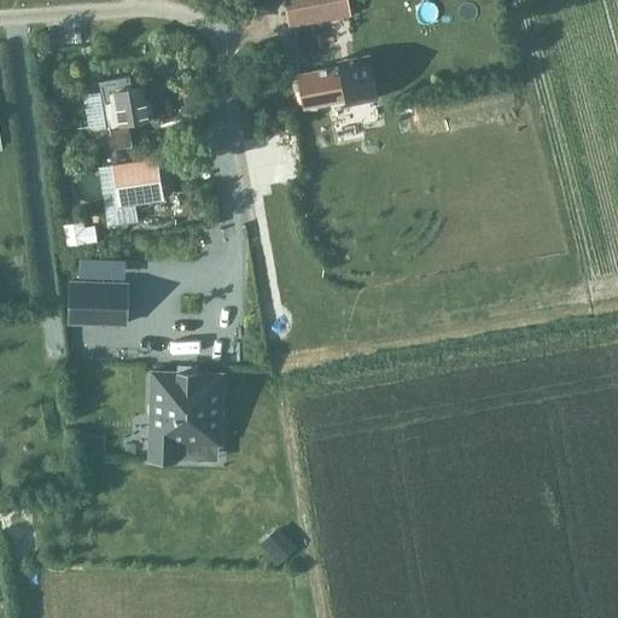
[(283,0),(289,27),(349,16),(345,0),(283,0)]
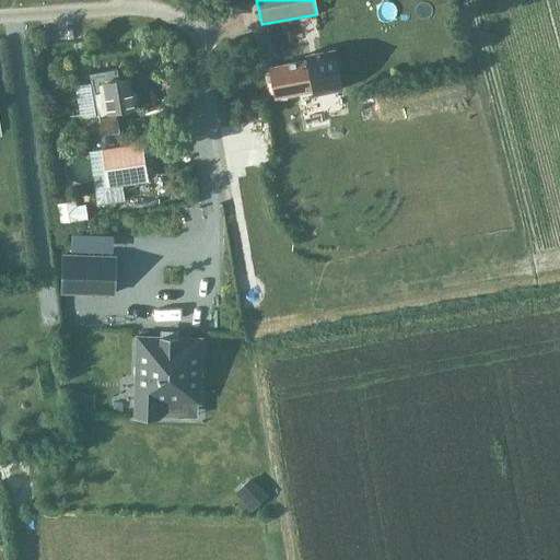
[(307,59),(269,67),(275,96),(313,89),(314,93),(313,93),(313,94),(342,89),(335,49),(305,55),(305,56),(307,56),(307,59)]
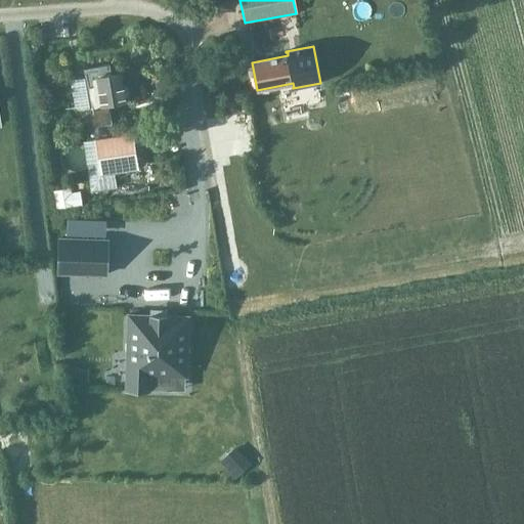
[(93,126),(113,123),(110,104),(127,101),(122,74),(113,75),(111,64),(85,69),(93,126)]
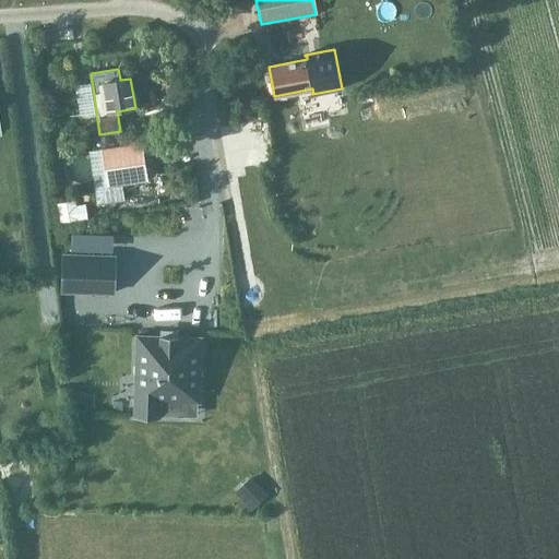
[(106,175),(93,177),(96,205),(110,203),(123,201),(120,182),(146,179),(141,143),(102,150),(106,175)]
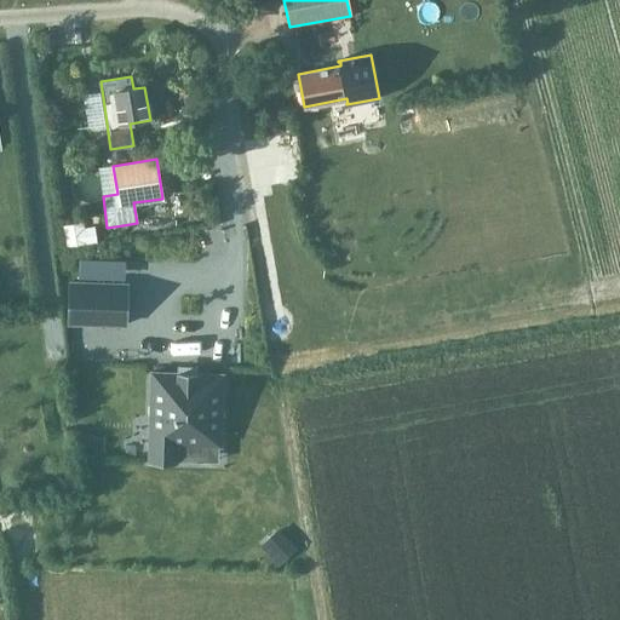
[(81,223),(63,225),(67,247),(95,242),(92,229),(82,230),(81,223)]
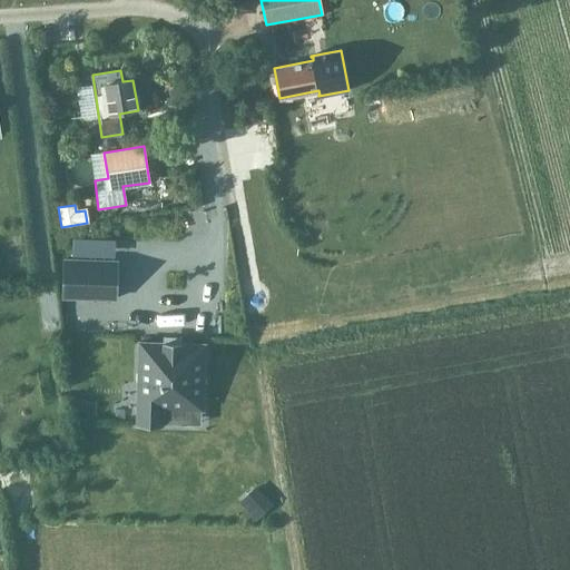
[(64,297),(116,298),(117,261),(65,259),(64,297)]
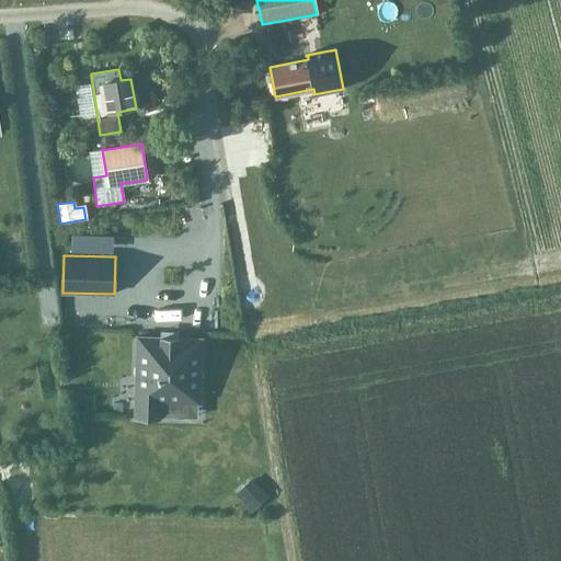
[(137,336),(135,418),(159,419),(159,416),(197,418),(198,403),(199,403),(202,339),(137,336)]
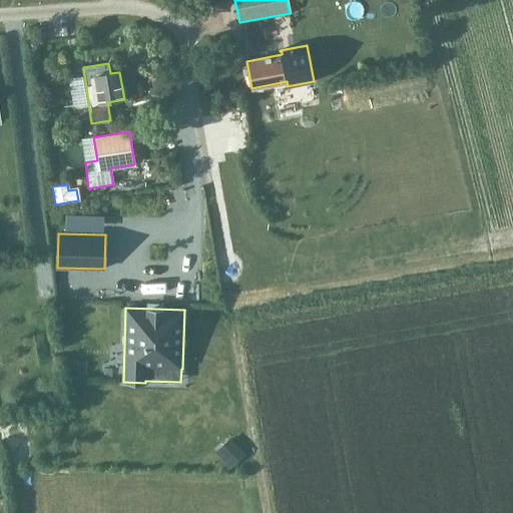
[(232,442),(216,456),(229,469),(244,455),(232,442)]
